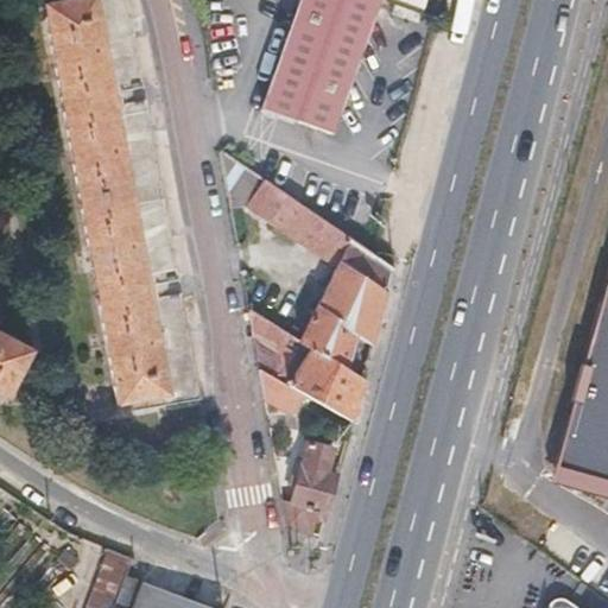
[(94,4),(93,0),(74,0),(43,6),(113,387),(119,419),(175,410),(163,348),(154,299),(145,251),(128,157),(108,51),(99,2),(94,4)]
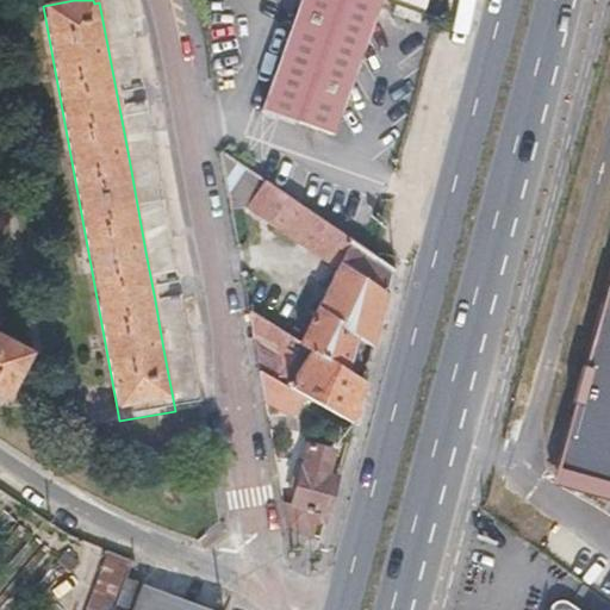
[(117,93),(142,88),(125,0),(93,0),(94,4),(99,2),(109,51),(117,93)]
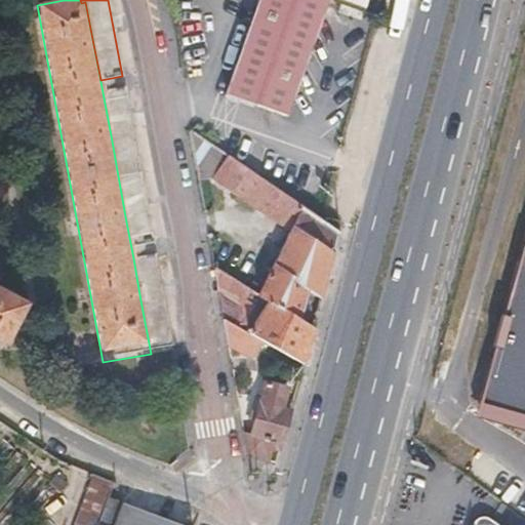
[(257,0),(225,94),(287,117),(327,0),(257,0)]
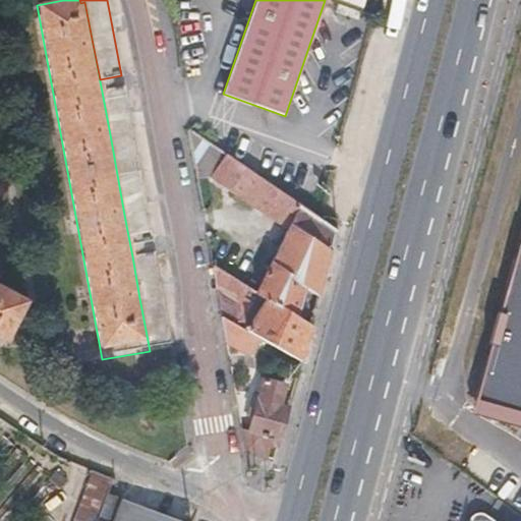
[(152,240),(123,87),(102,92),(110,134),(124,215),(130,244),(152,240)]
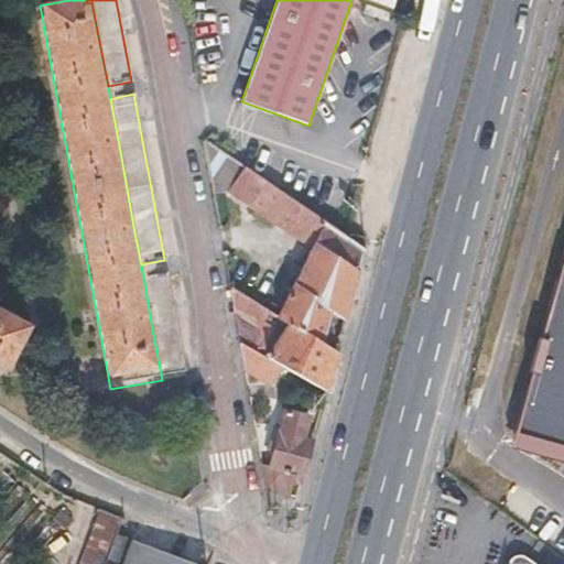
[(202,138),(213,194),(227,192),(245,166),(212,144),(202,138)]
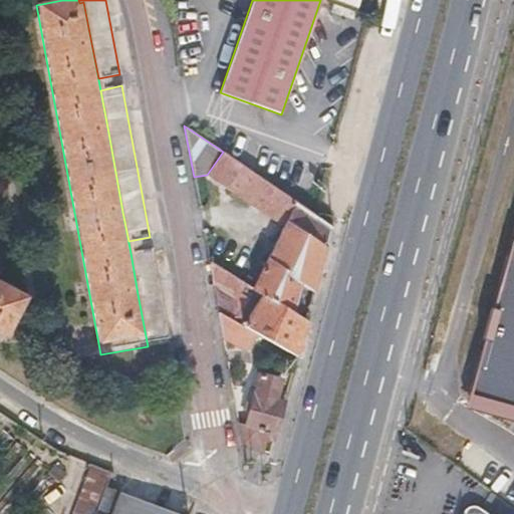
[(283,227),(254,287),(293,312),(301,283),(313,291),(332,225),(314,214),(297,202),(223,152),(207,175),(283,227)]
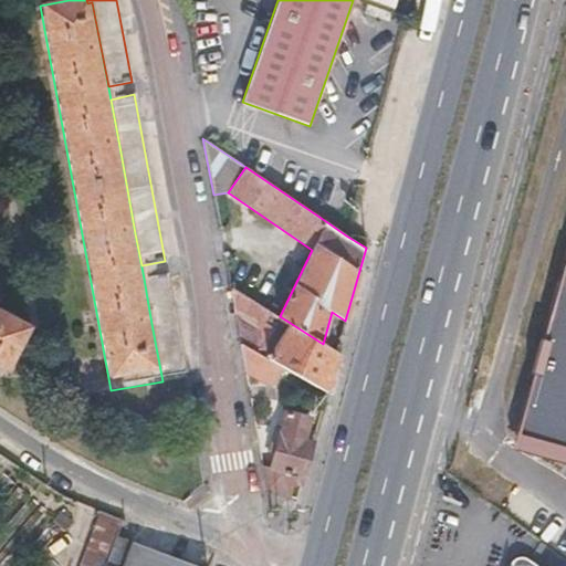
[(565,253),(513,446),(565,460),(565,253)]
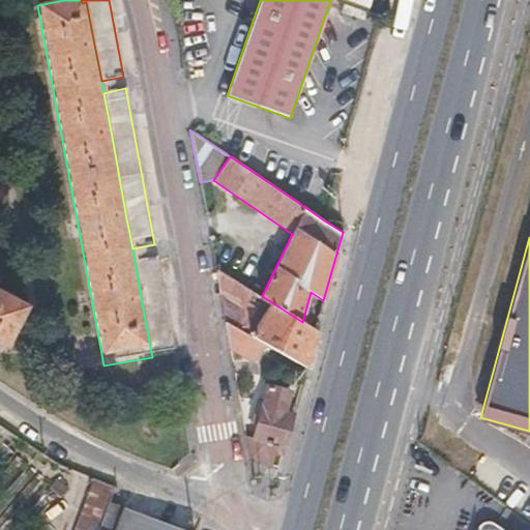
[(176,358),(156,258),(135,261),(142,303),(152,357),(104,365),(105,370),(129,365),(176,358)]
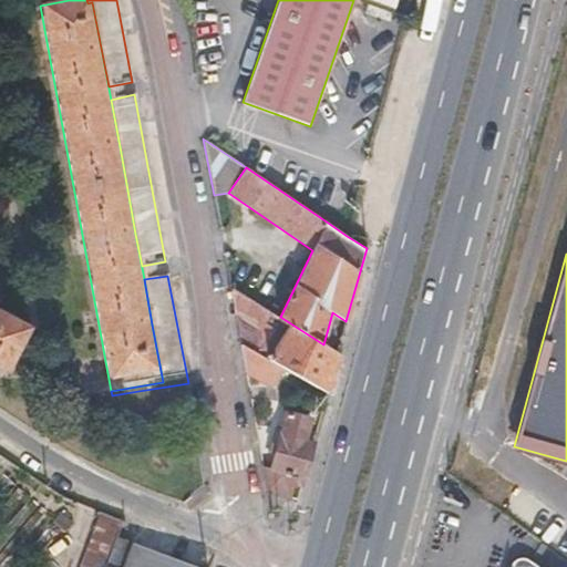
[(284,368),(327,393),(338,353),(323,344),(280,317),(229,286),(236,317),(261,334),(251,350),(284,368)]
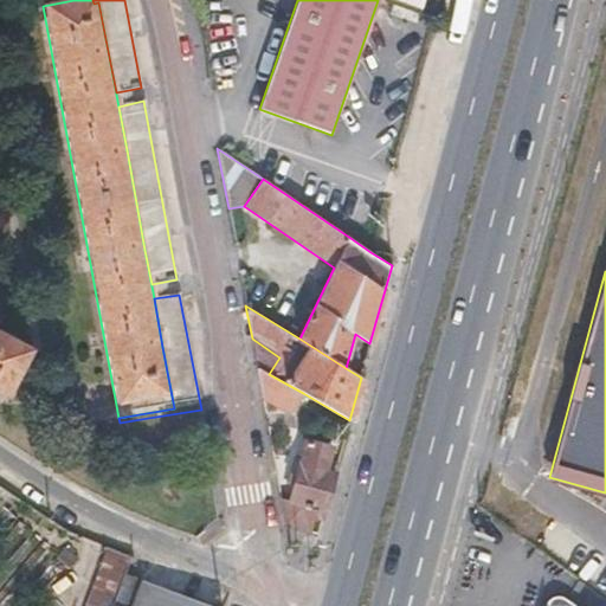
[(0,397),(8,401),(31,356),(0,340),(0,397)]
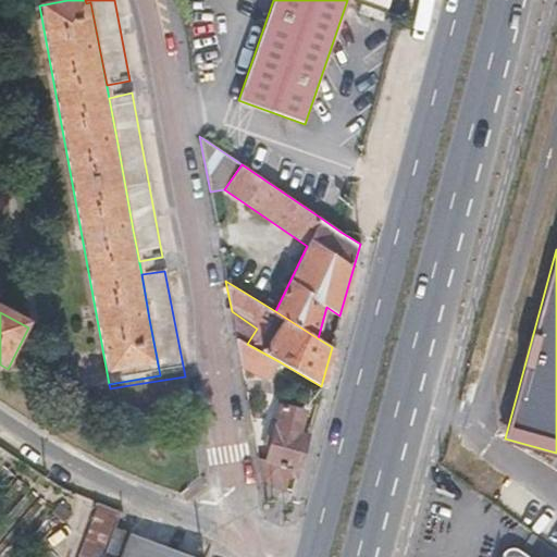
[(237,337),(242,367),(267,381),(279,361),(247,344),(237,337)]
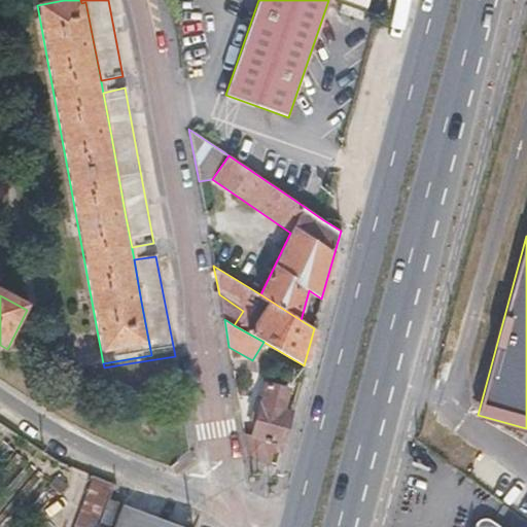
[(249,458),(270,463),(273,452),(275,446),(283,447),(292,410),(285,409),(291,389),(265,382),(250,435),(245,433),(249,458)]
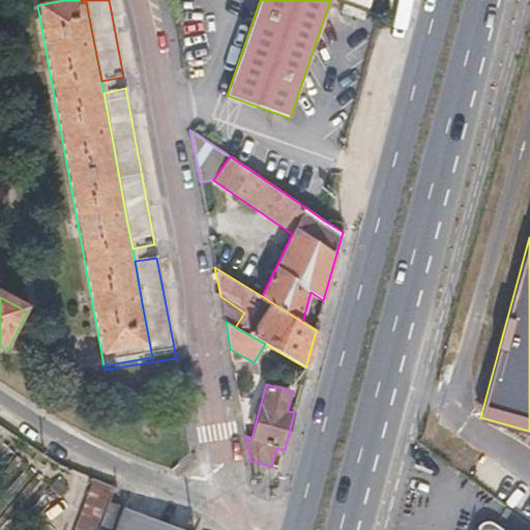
[(274,454),(283,457),(285,449),(276,448),(274,454)]
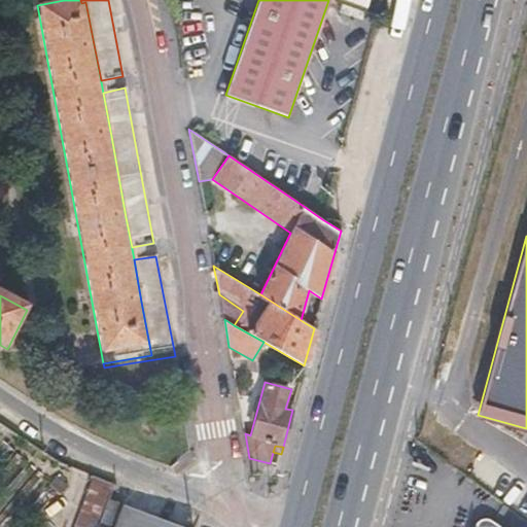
[(62,493),(68,485),(57,475),(49,485),(51,487),(61,494),(62,493)]
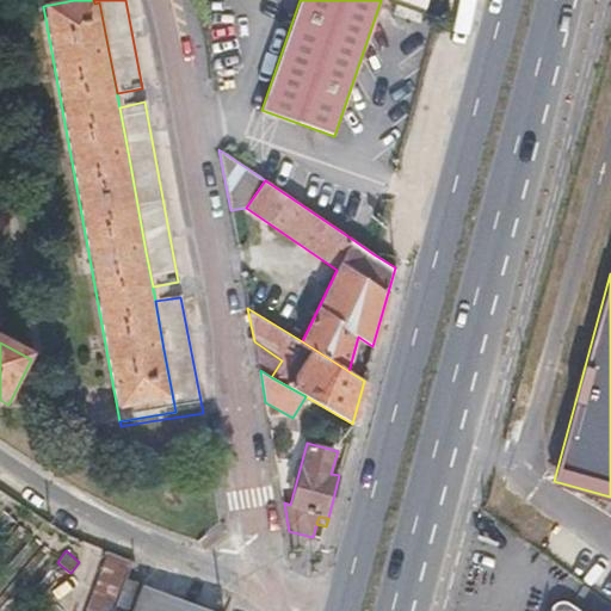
[(86,610),(111,610),(124,578),(131,560),(107,551),(86,610)]
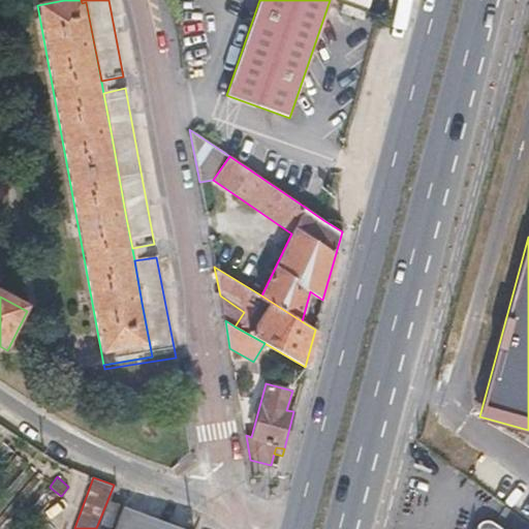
[(186,528),(107,500),(96,528),(186,528)]
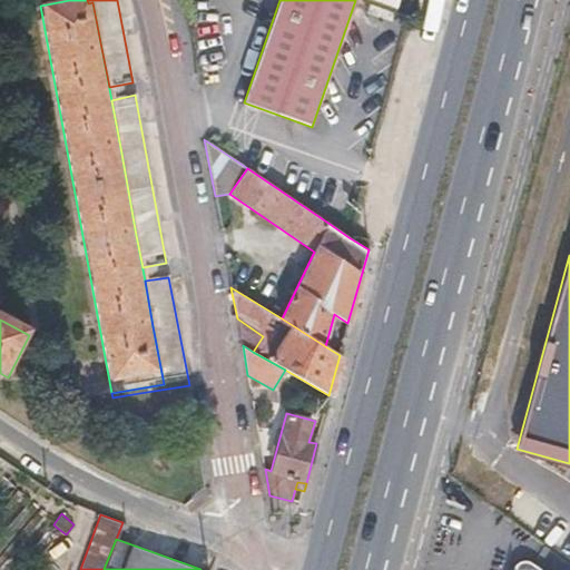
[(541,569),(530,562),(526,560),(523,560),(518,562),(514,569),(513,569),(541,569)]
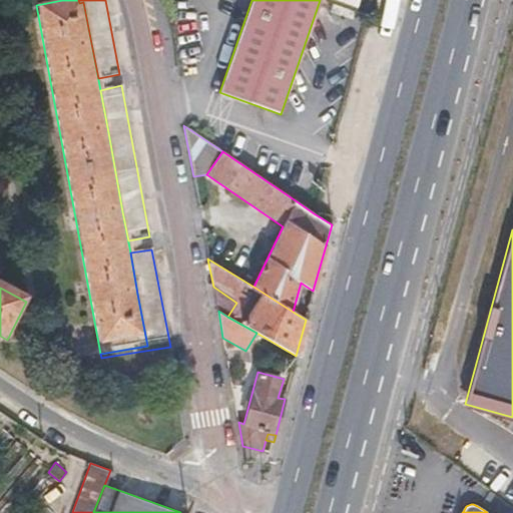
All buildings are outlined.
